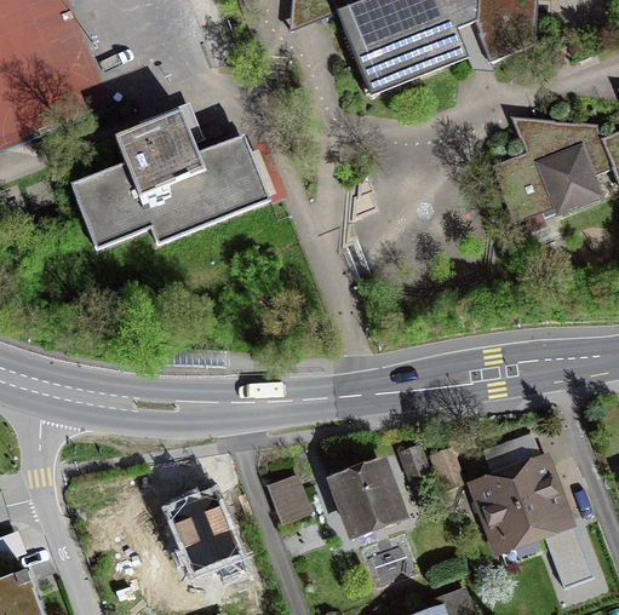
[(348,0),(349,3),(336,7),(368,92),(466,53),(463,45),(480,38),(489,59),(531,42),(534,0),(348,0)]
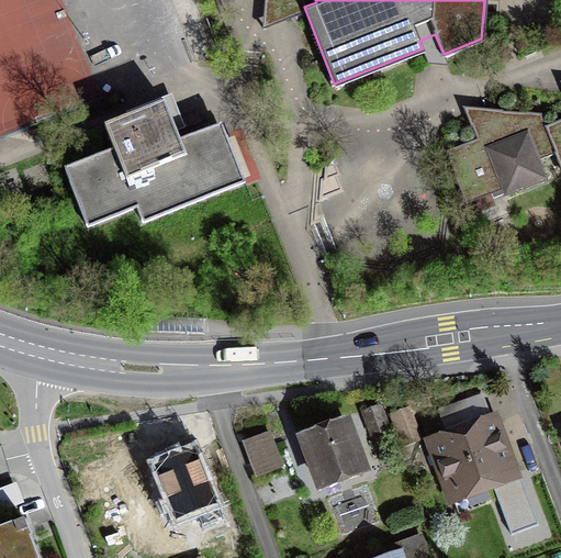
[(245,179),(222,121),(179,137),(175,126),(184,123),(171,90),(126,108),(126,113),(103,122),(113,147),(63,167),(86,223),(135,204),(142,220),(245,179)]
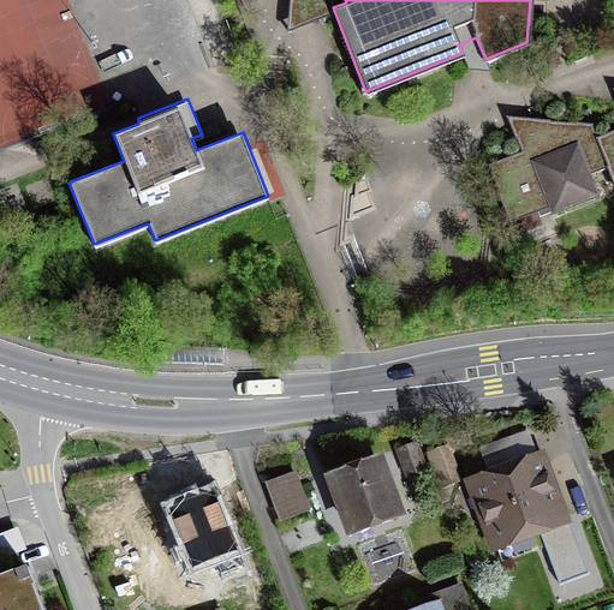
[(536,127),(514,133),(520,148),(487,161),(499,191),(525,180),(534,201),(547,195),(553,209),(596,191),(588,172),(607,163),(596,133),(590,120),(531,115),(536,127)]
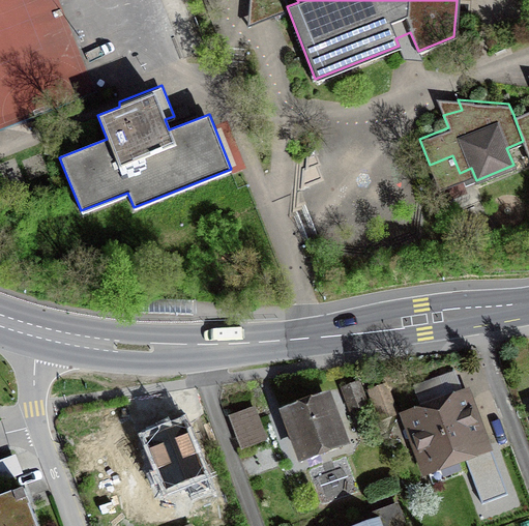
[(528,109),(513,115),(523,141),(528,138),(528,109)]
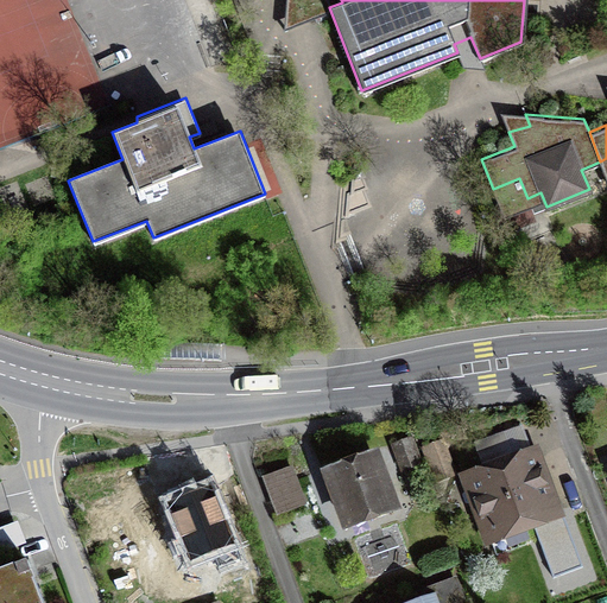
[(391,435),(402,464),(417,458),(406,429),(391,435)]
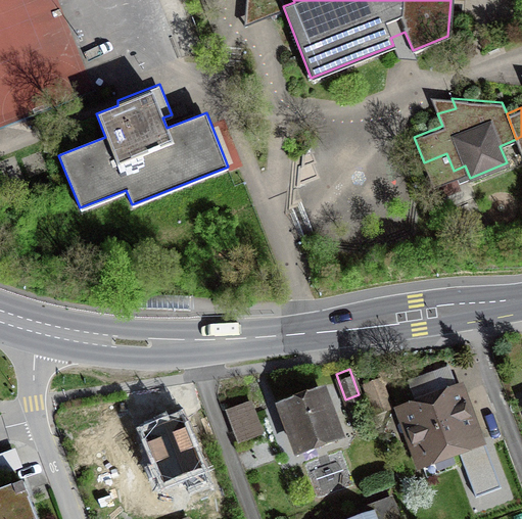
[(374,408),(388,403),(379,378),(365,384),(374,408)]
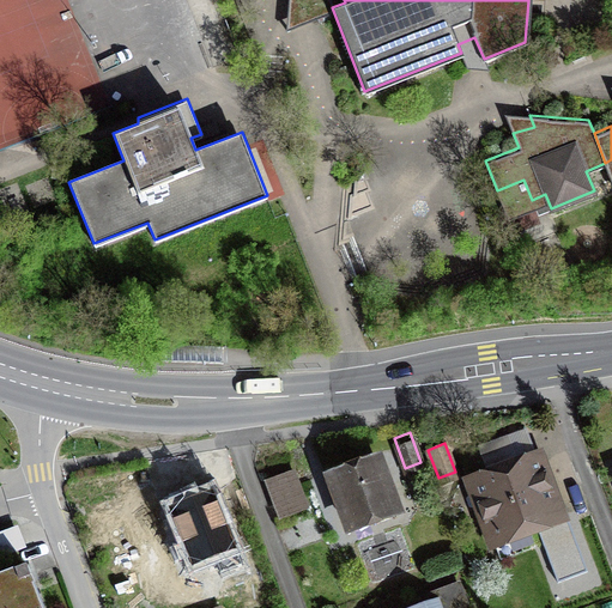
[(492,539),(559,514),(537,453),(470,478),(492,539)]
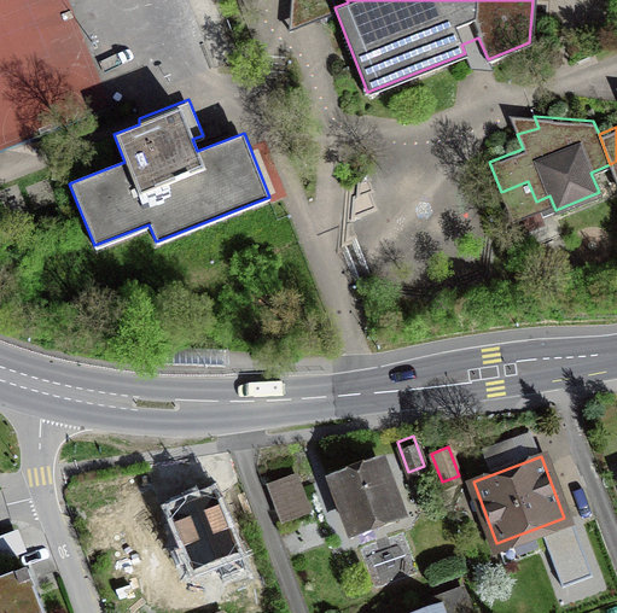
[(350,527),(399,509),(379,460),(332,478),(350,527)]
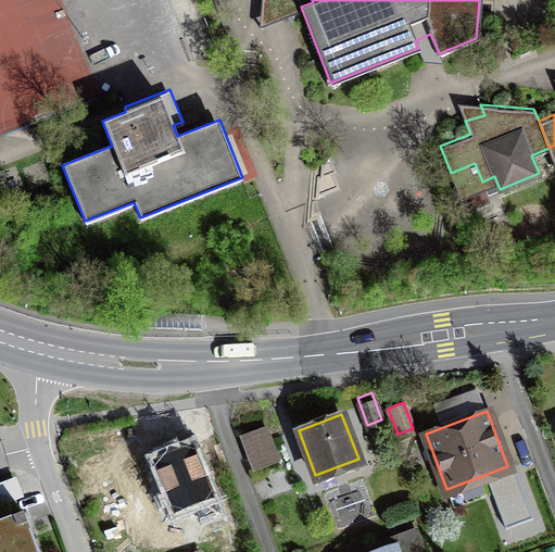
[(284,460),(272,428),(243,439),(255,469),(284,460)]
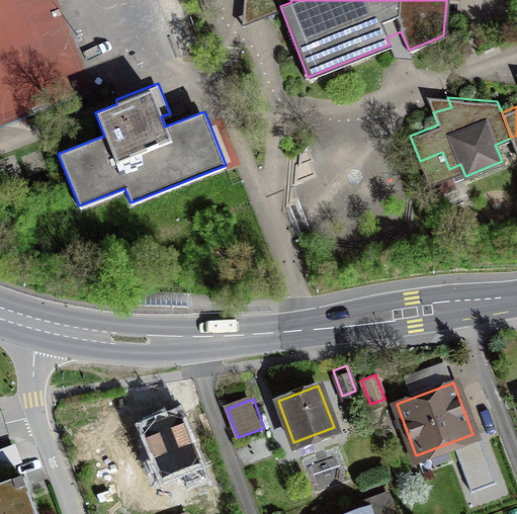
[(143,426),(162,475),(181,466),(186,479),(202,473),(178,412),(143,426)]
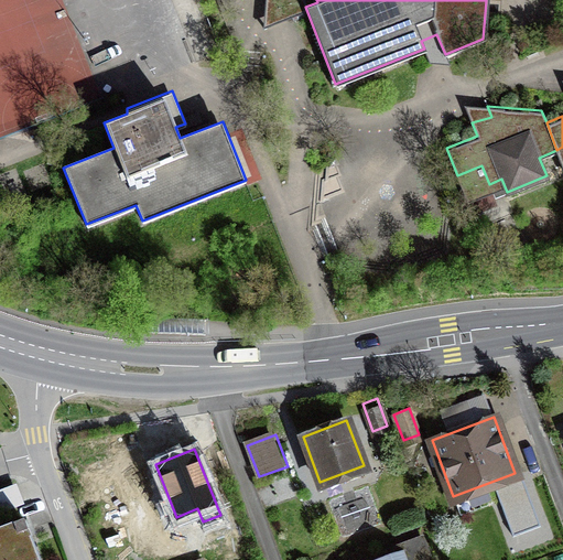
[(40,559),(30,531),(0,544),(0,559),(40,559)]
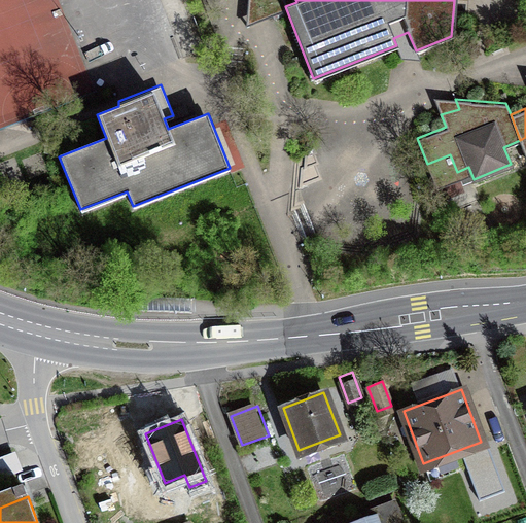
[(392,522),(400,521),(392,500),(370,509),(371,514),(345,522),(392,522)]
